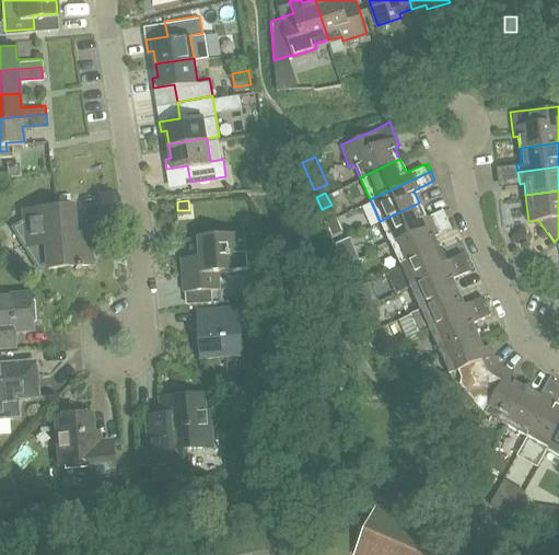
[(380,221),(388,243),(446,217),(442,208),(426,216),(419,203),(380,221)]
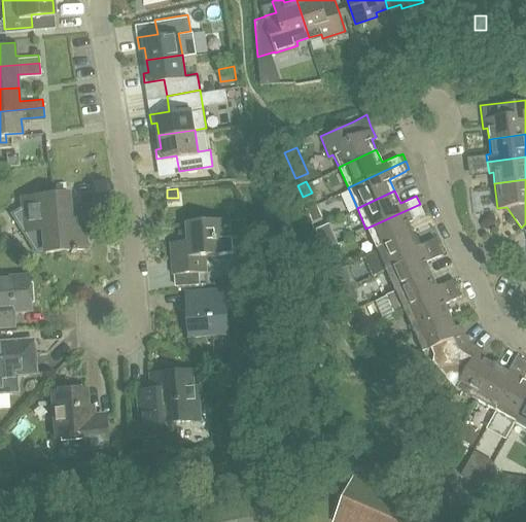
[(21,196),(21,203),(24,229),(42,227),(44,249),(69,247),(70,250),(75,249),(75,247),(84,246),(81,215),(68,216),(66,192),(21,196)]
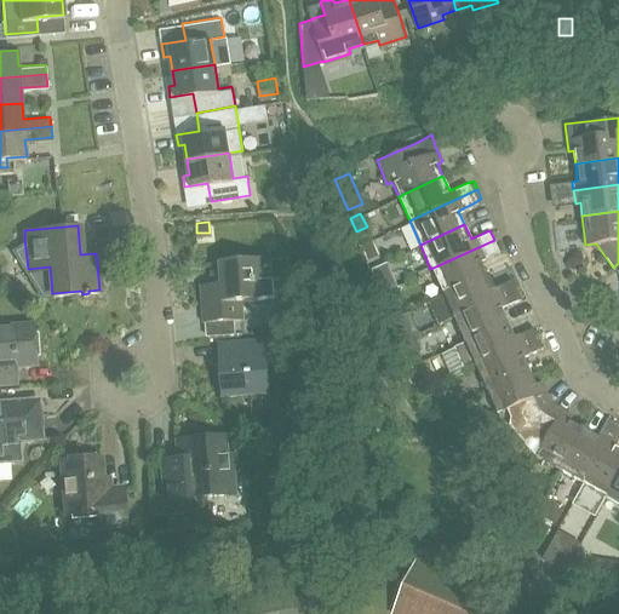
[(372,236),(361,241),(367,256),(378,251),(372,236)]
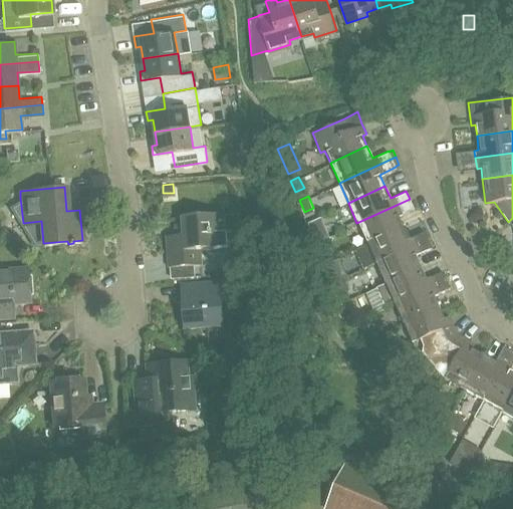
[(413,207),(410,199),(356,223),(365,242),(403,226),(398,214),(413,207)]
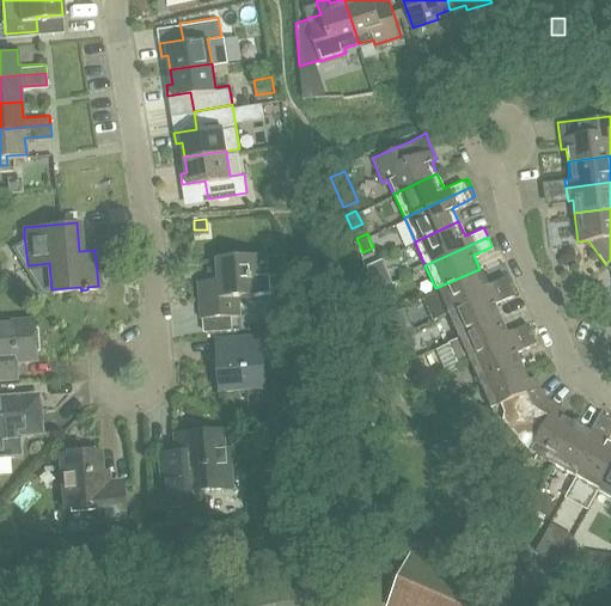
[(201,316),(231,313),(239,312),(238,294),(269,292),(266,251),(217,255),(218,276),(197,277),(201,316)]
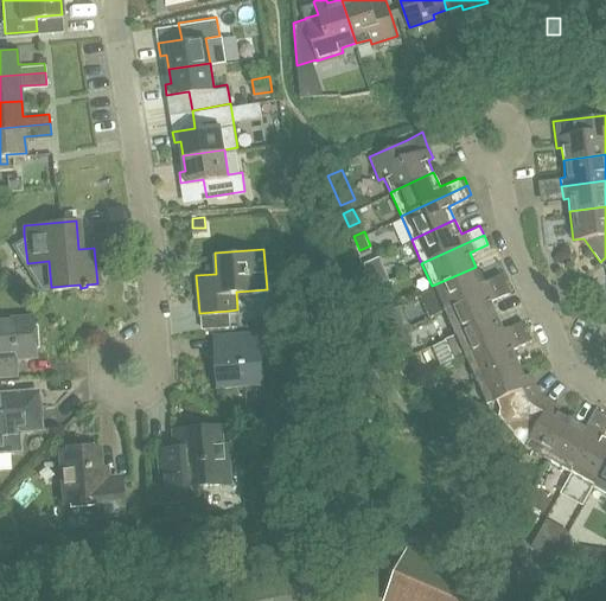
[(374,285),(393,276),(387,263),(368,272),(374,285)]
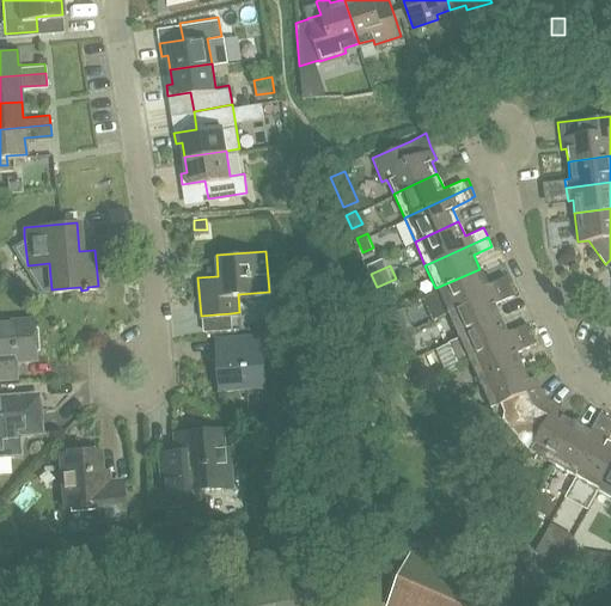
[(433,318),(446,312),(508,285),(505,274),(486,282),(480,269),(435,288),(423,294),(433,318)]
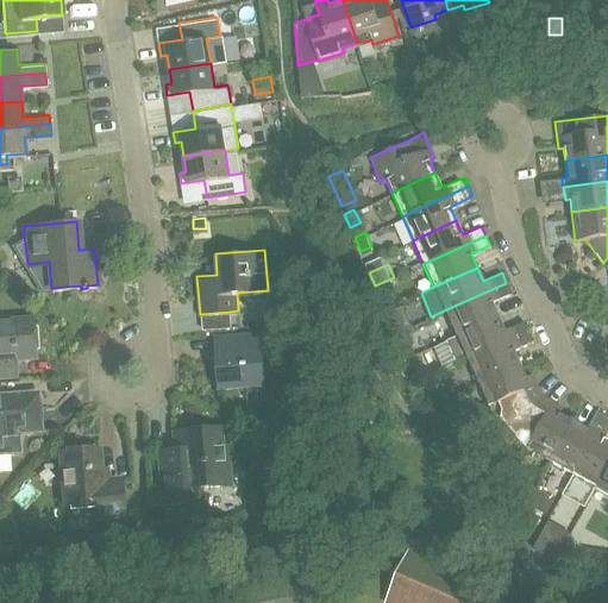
[(444,311),(455,334),(499,314),(493,300),(511,293),(506,283),(444,311)]
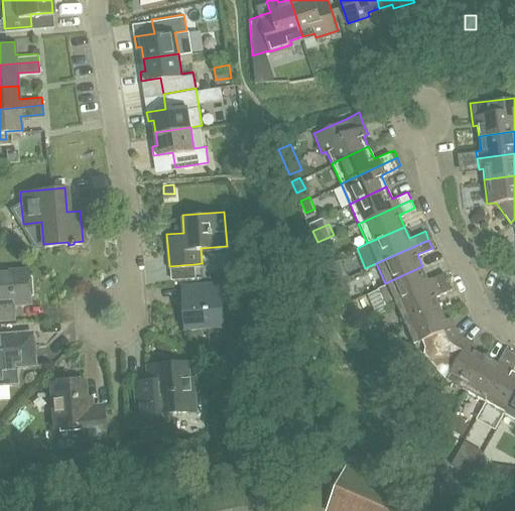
[(340,256),(338,257),(327,262),(336,281),(343,277),(349,275),(340,256)]
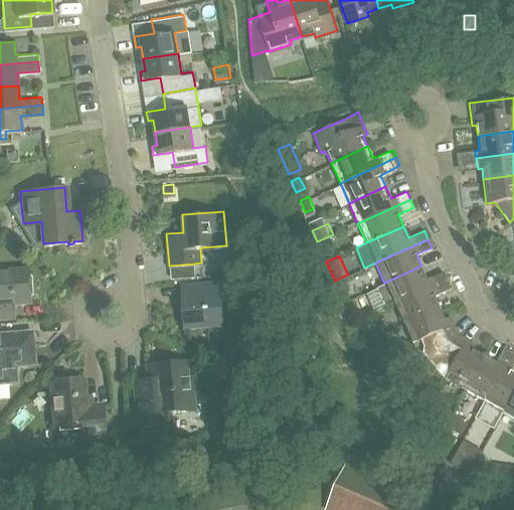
[(426,278),(421,266),(384,283),(375,287),(384,307),(393,303),(446,279),(443,271),(426,278)]
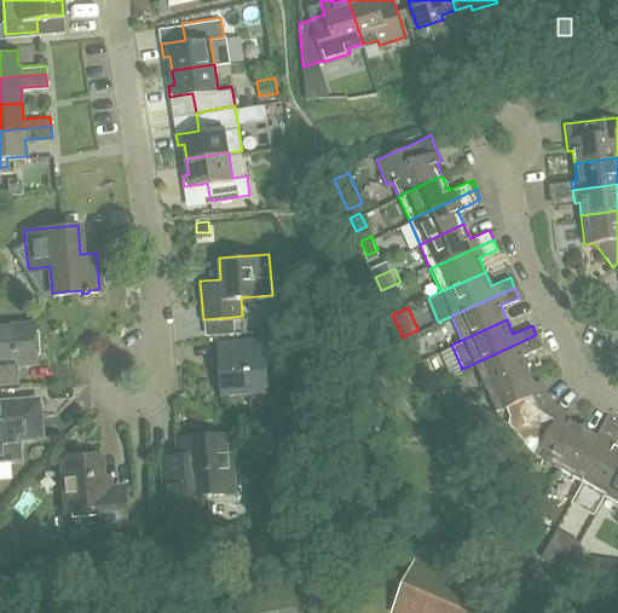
[(13,363),(34,362),(30,323),(0,324),(0,380),(15,380),(13,363)]
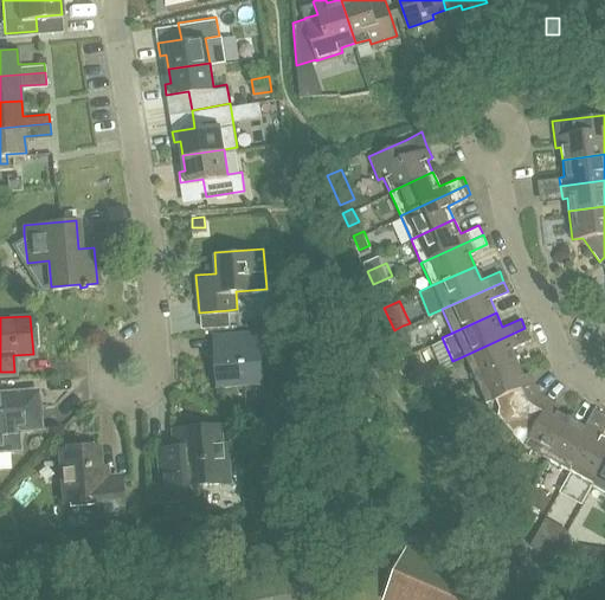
[(259,352),(276,350),(275,336),(297,335),(296,321),(274,323),(274,328),(233,330),(235,346),(214,347),(218,385),(262,381),(259,352)]
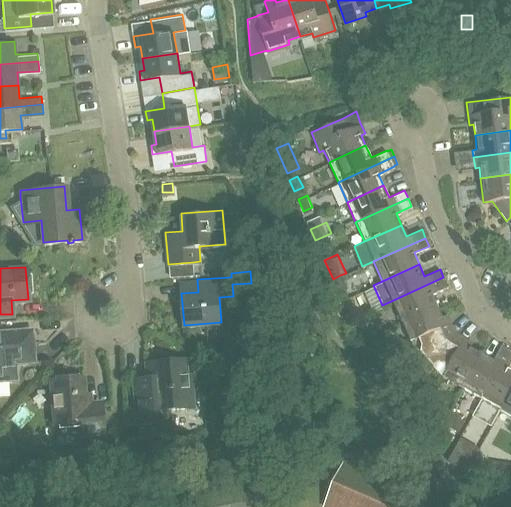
[(340,275),(333,279),(337,288),(345,284),(340,275)]
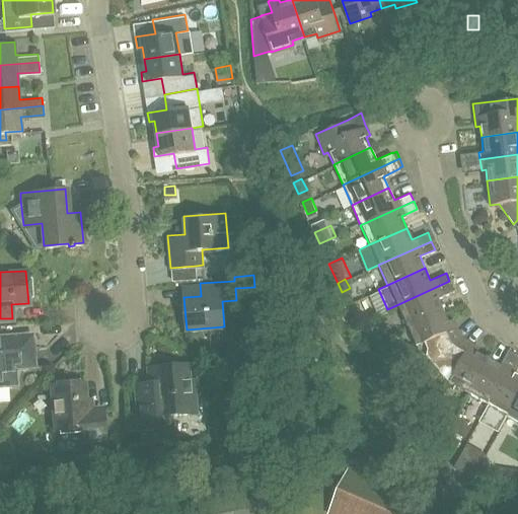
[(396,305),(404,325),(443,308),(438,297),(453,290),(449,281),(396,305)]
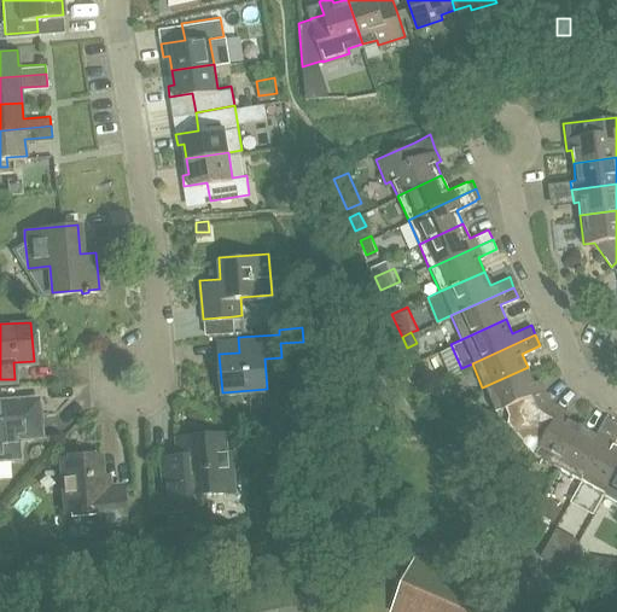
[(494,412),(512,433),(547,402),(552,397),(541,377),(533,380),(528,367),(482,388),(494,412)]
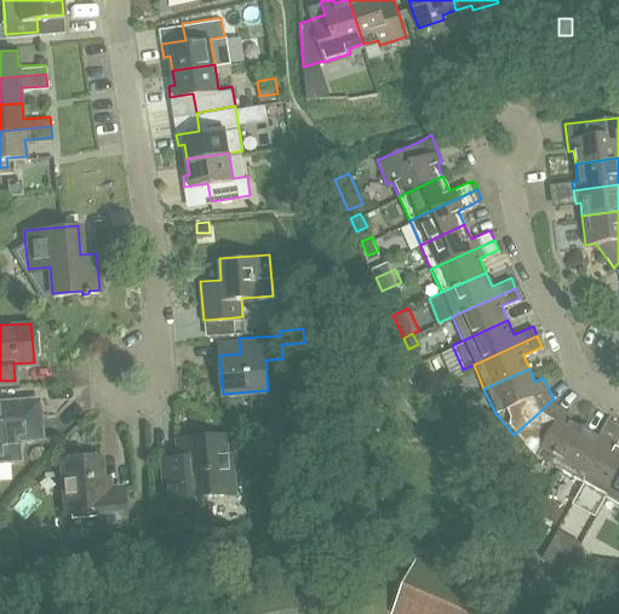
[(32,397),(0,400),(0,476),(11,476),(9,458),(18,457),(17,437),(39,436),(38,417),(33,418),(32,397)]
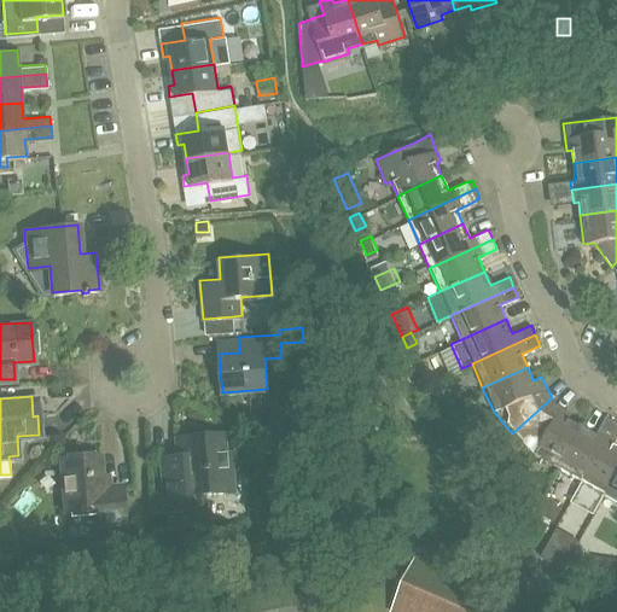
[(552,397),(547,402),(512,433),(533,455),(556,468),(580,426),(568,419),(572,411),(552,397)]
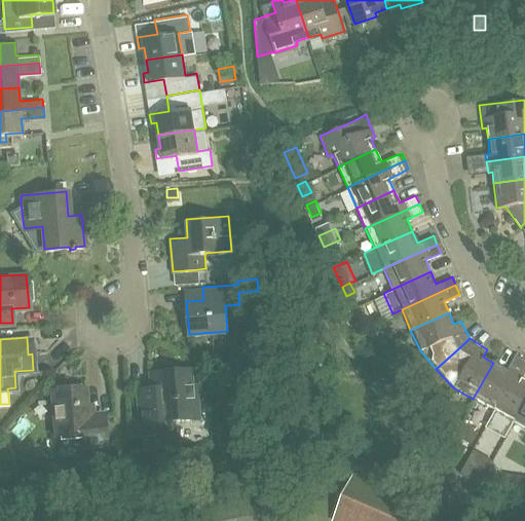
[(504,369),(493,363),(473,399),(492,410),(521,358),(514,354),(504,369)]
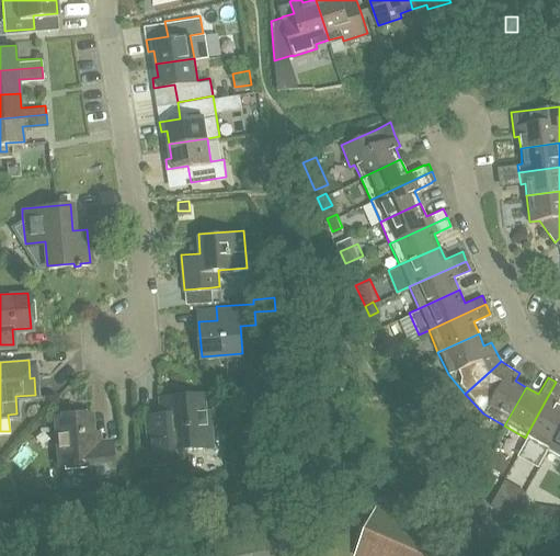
[(525,438),(546,450),(559,422),(559,407),(555,405),(559,395),(559,384),(556,382),(525,438)]
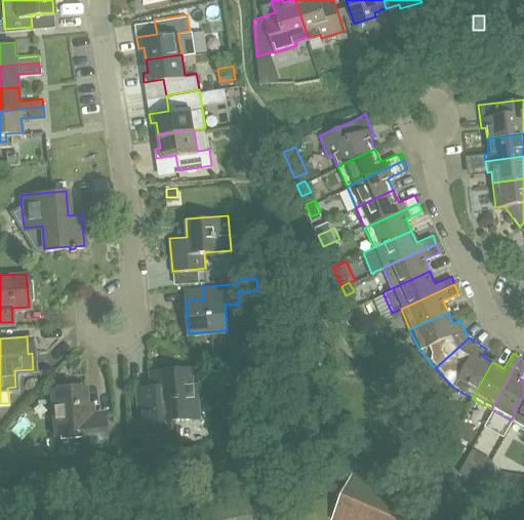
[(150,370),(151,383),(152,400),(137,401),(140,433),(172,430),(170,417),(197,415),(194,382),(190,382),(188,367),(150,370)]
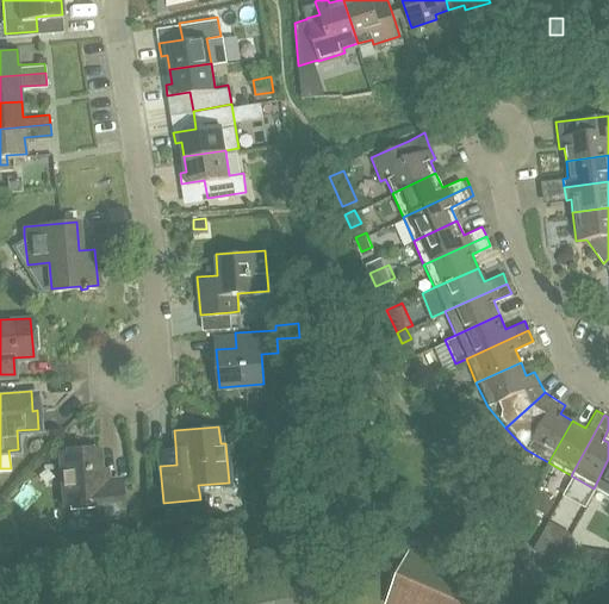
[(98,448),(93,448),(93,443),(76,444),(76,449),(60,450),(64,502),(97,499),(98,515),(122,512),(119,478),(100,479),(98,448)]
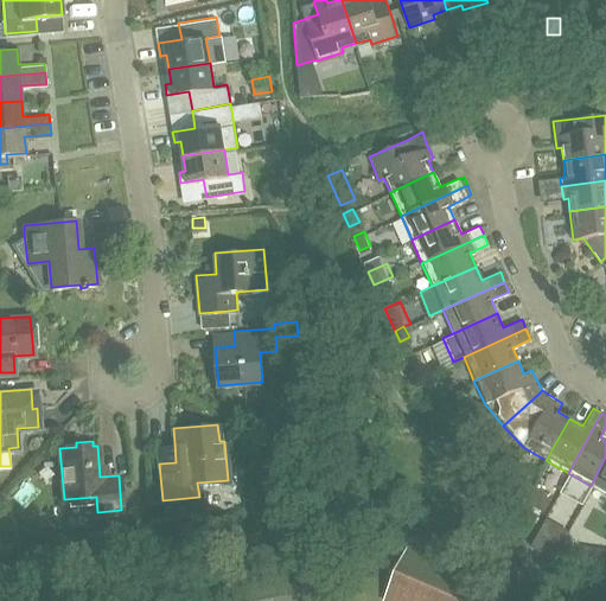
[(605,494),(605,456),(591,486),(605,494)]
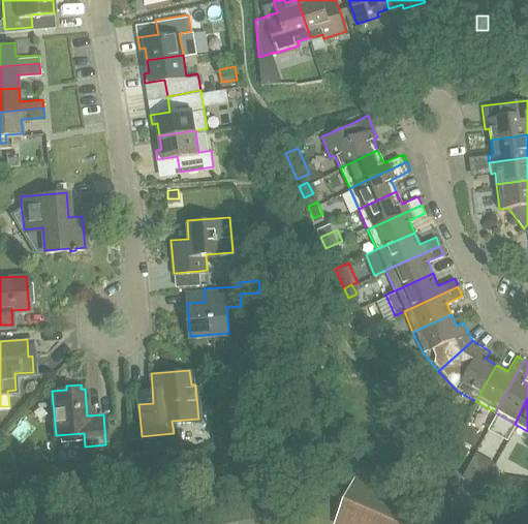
[(507,489),(509,476),(496,474),(495,487),(507,489)]
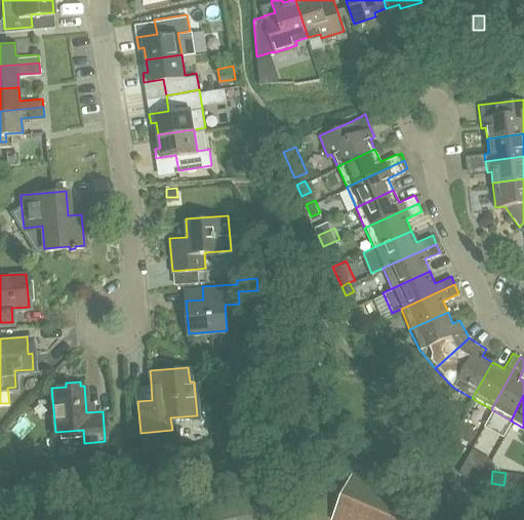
[(434,519),(421,508),(416,503),(416,502),(352,473),(332,518),(337,519),(434,519)]
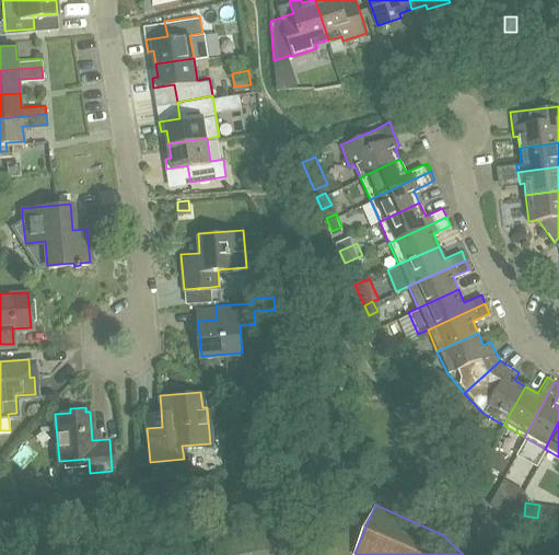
[(210,533),(214,554),(281,554),(275,520),(210,533)]
